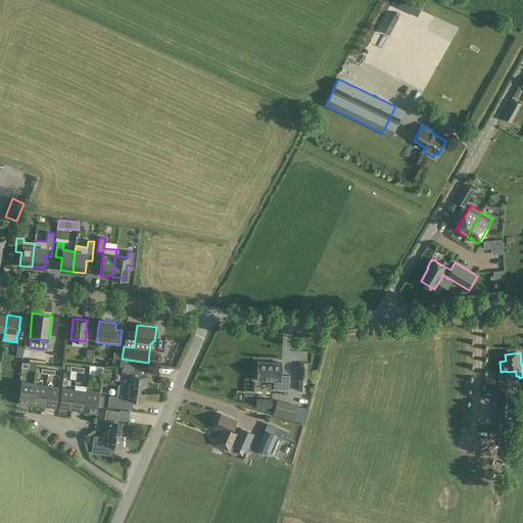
[(162,357),(160,353),(156,353),(154,355),(153,360),(155,363),(159,363),(162,361),(162,357)]
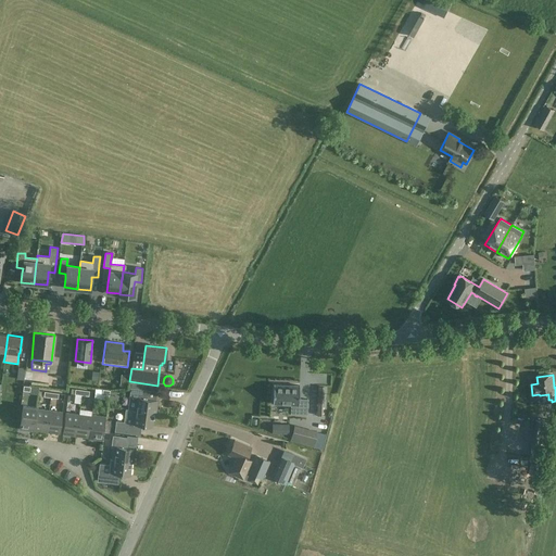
[(273,384),(273,404),(290,404),(290,411),(290,413),(292,413),(306,414),(307,399),(299,399),(299,386),(295,386),(293,386),(273,384)]
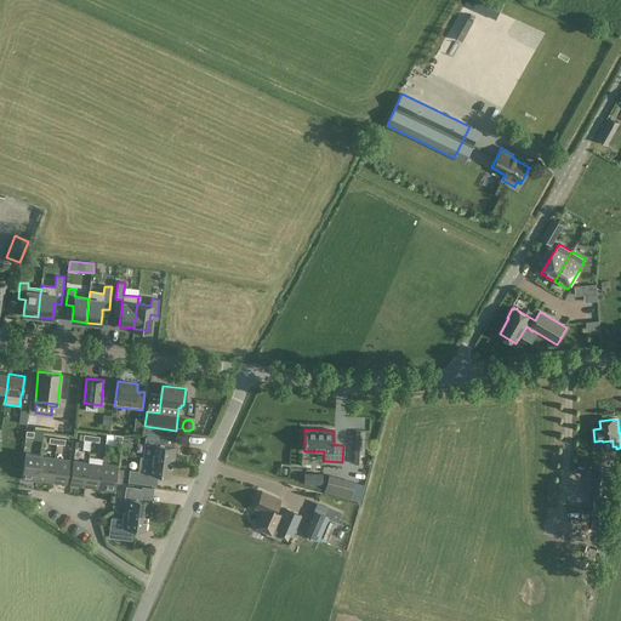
[(147,432),(143,457),(172,461),(175,462),(177,446),(175,446),(161,445),(163,433),(147,432)]
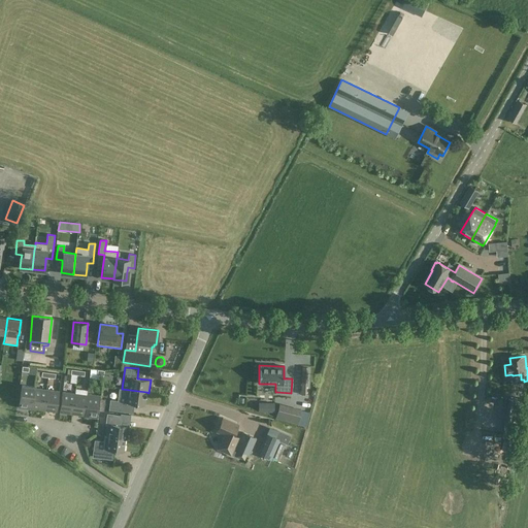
[(5,381),(14,382),(14,373),(6,372),(5,381)]
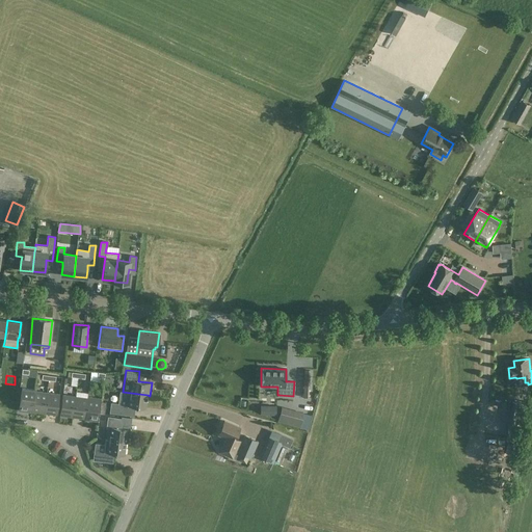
[(44,381),(44,388),(51,388),(50,392),(57,392),(57,382),(44,381)]
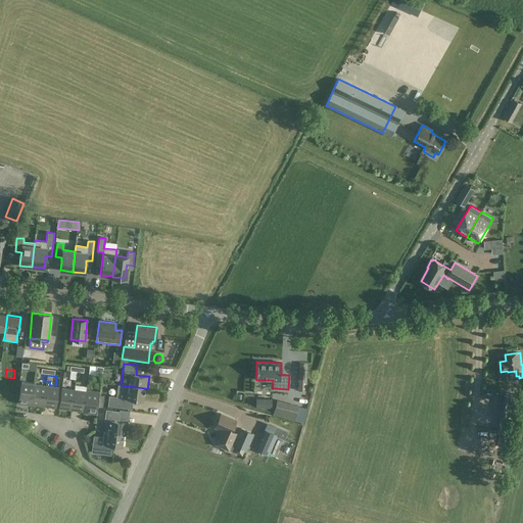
[(31,405),(34,384),(34,383),(21,381),(18,403),(31,406),(31,405)]
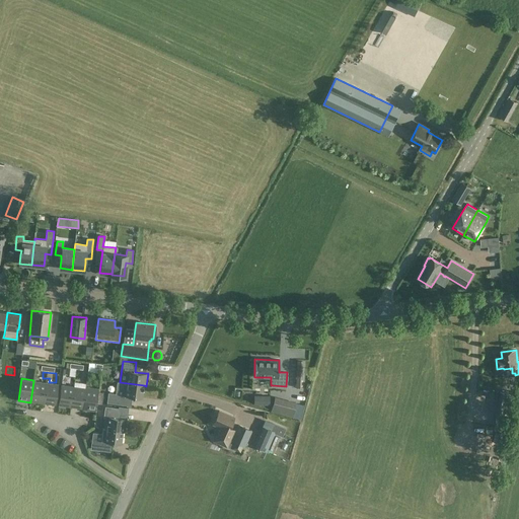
[(33,381),(30,401),(43,402),(46,383),(33,381)]
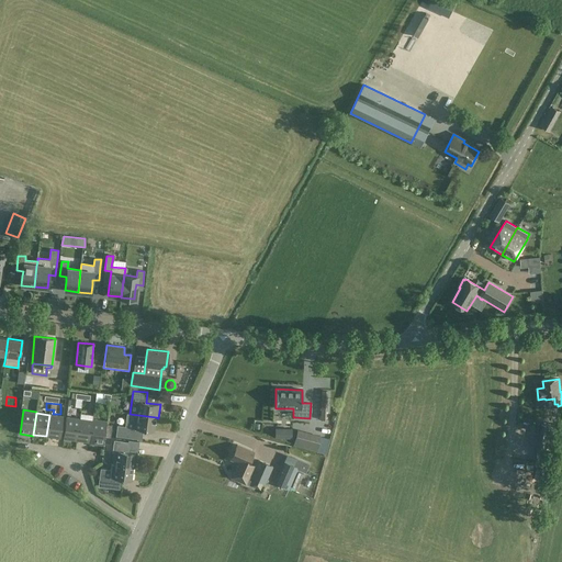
[(117,424),(115,435),(135,438),(136,428),(143,429),(154,431),(156,417),(130,414),(126,414),(126,418),(125,425),(117,424)]
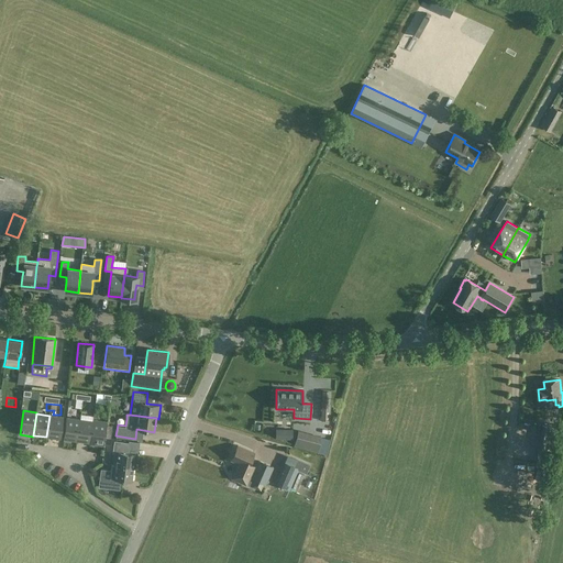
[(50,416),(46,437),(61,439),(63,417),(50,416)]
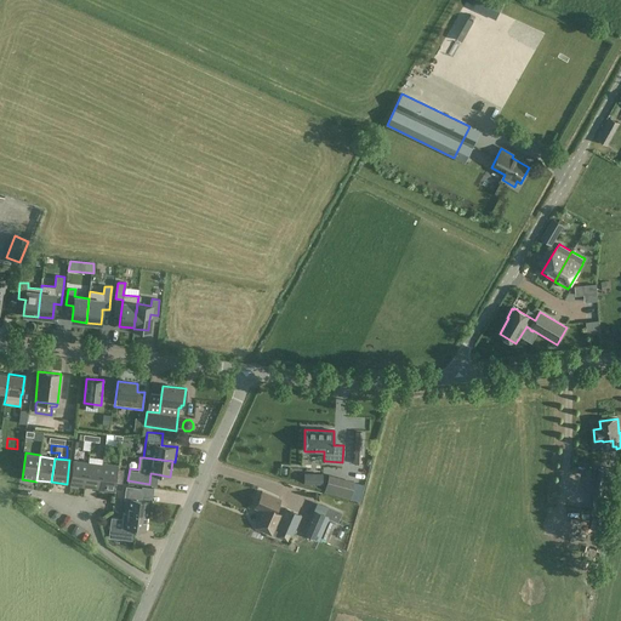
[(84,486),(87,463),(73,461),(69,485),(84,486)]
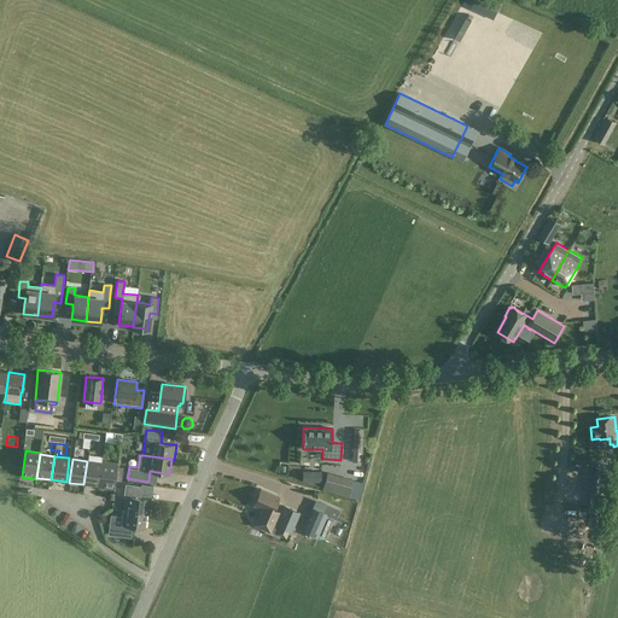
[(87,461),(83,484),(99,487),(101,462),(87,461)]
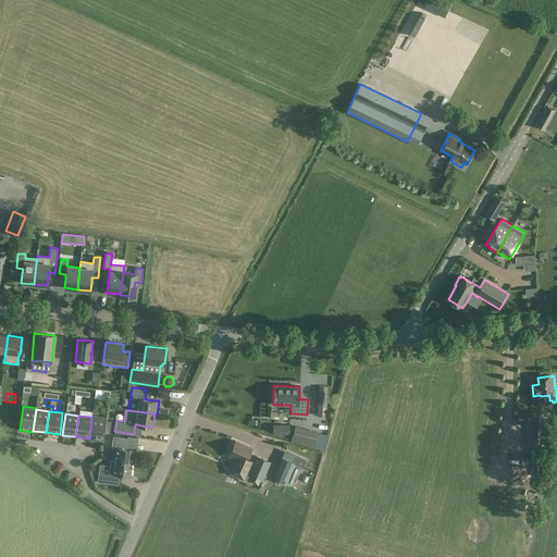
[(91,416),(91,417),(89,438),(89,440),(102,442),(106,418),(91,416)]
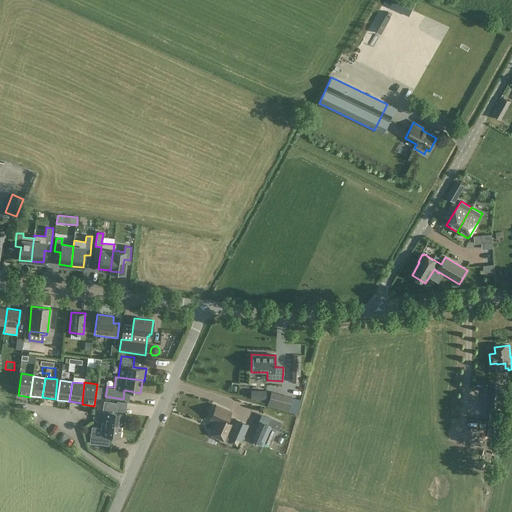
[(493,386),(492,390),(488,412),(501,414),(506,388),(493,386)]
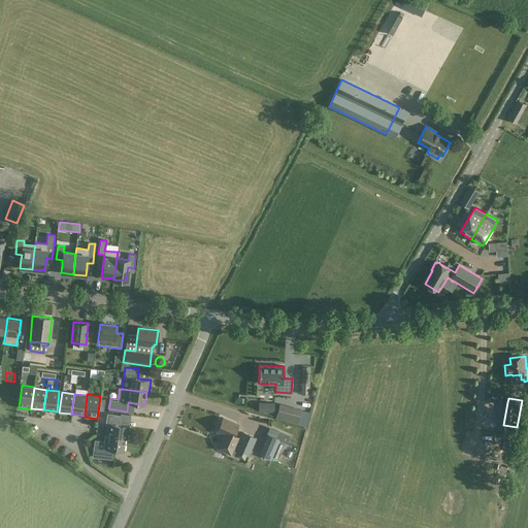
[(297,424),(300,411),(299,414),(279,408),(281,405),(279,405),(276,418),(297,424)]
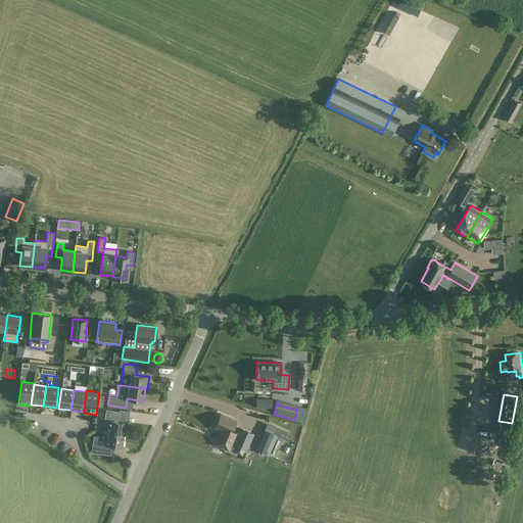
[(106,409),(105,419),(107,420),(105,431),(124,434),(126,434),(128,422),(119,421),(120,410),(106,409)]
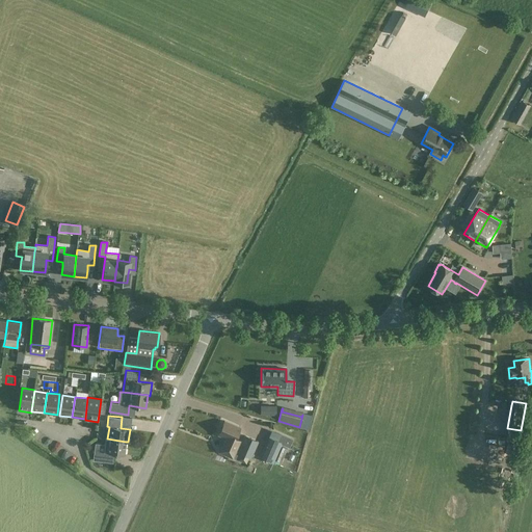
[(234,457),(240,444),(234,441),(240,428),(224,421),(218,435),(225,439),(219,451),(234,457)]
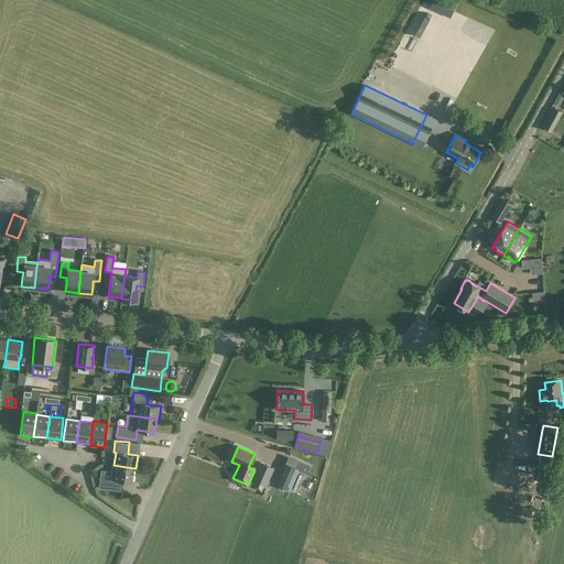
[(313,467),(300,461),(290,457),(286,465),(284,465),(275,486),(291,492),(291,491),(300,472),(308,476),(313,467)]
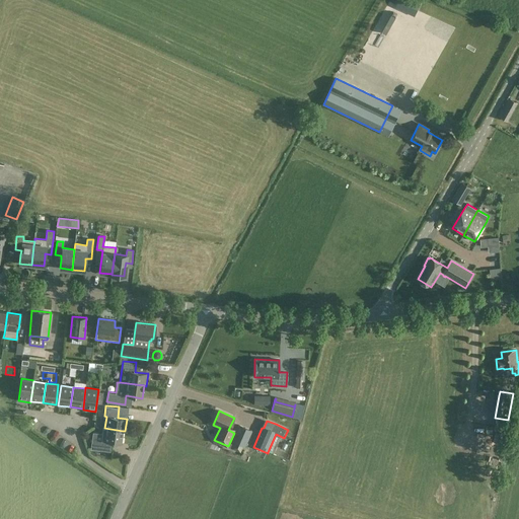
[(252,430),(238,424),(234,433),(228,446),(240,452),(243,446),(245,447),(252,430)]
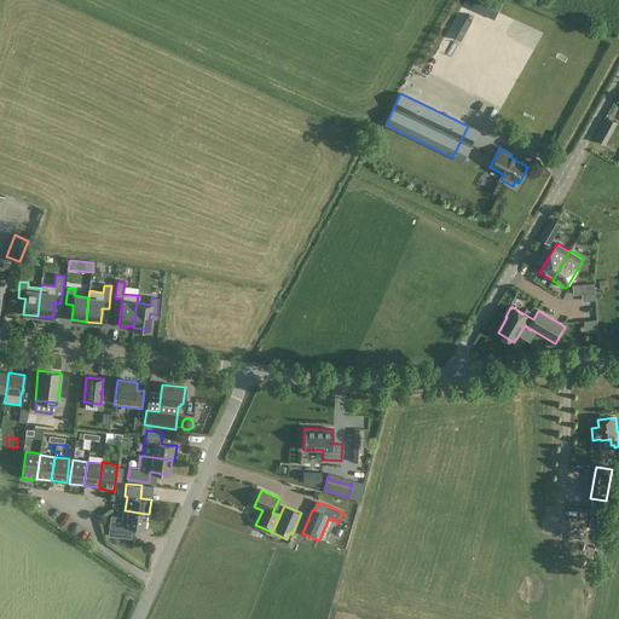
[(111,516),(108,534),(127,537),(128,527),(133,527),(144,530),(146,514),(125,510),(122,510),(122,518),(111,516)]
